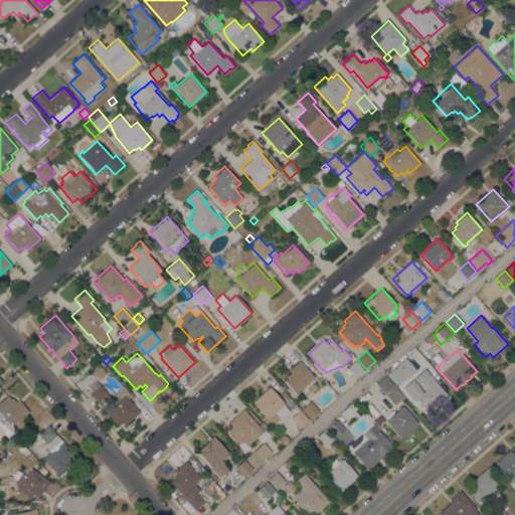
[(298,391),(300,392),(298,394),(296,392),(295,393),(284,380),(288,377),(287,375),(290,372),(288,370),(300,360),(314,377),(298,391)]
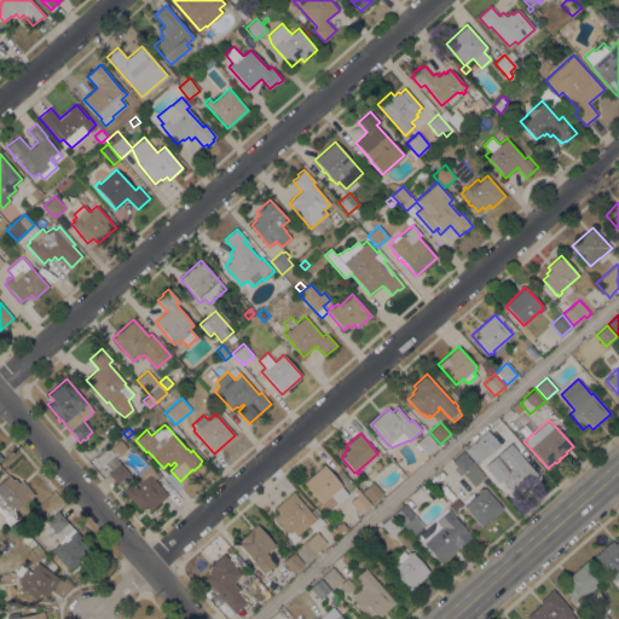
[(416,443),(427,433),(438,446),(427,456),(416,443)]
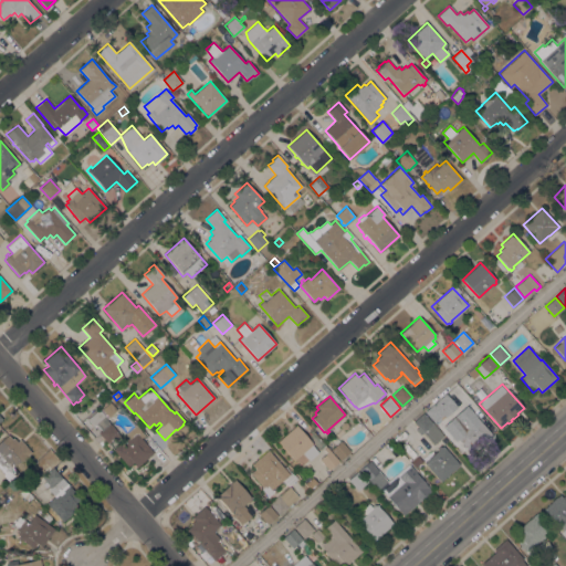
[(425,411),(435,402),(449,418),(442,423),(439,419),(435,422),(425,411)]
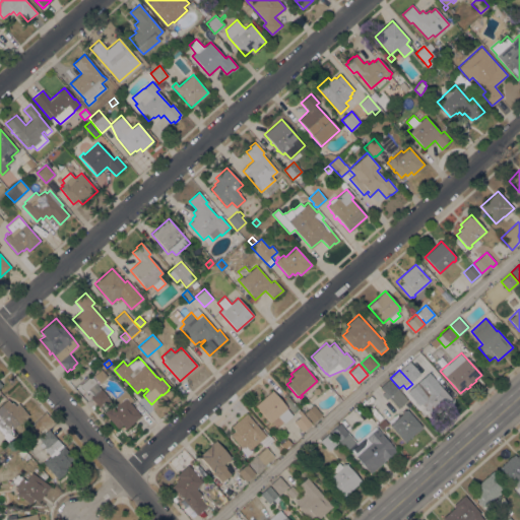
[(80,386),(90,376),(96,382),(93,385),(99,390),(101,388),(109,397),(108,398),(111,401),(107,405),(104,402),(99,406),(89,397),(92,394),(88,390),(85,392),(82,389),(80,386)]
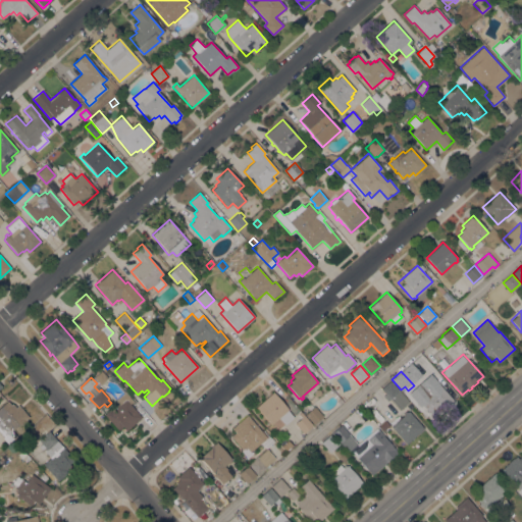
[(381,388),(390,381),(409,402),(400,410),(389,399),(387,401),(382,396),(385,394),(381,388)]
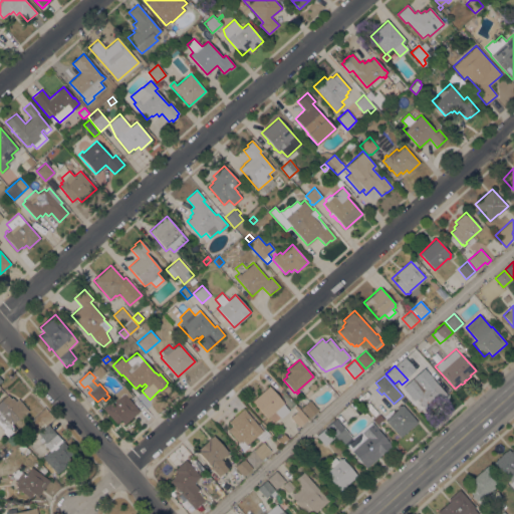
[(423,376),(429,382),(433,378),(447,396),(436,405),(434,402),(425,409),(413,396),(415,395),(414,393),(416,391),(412,387),(423,376)]
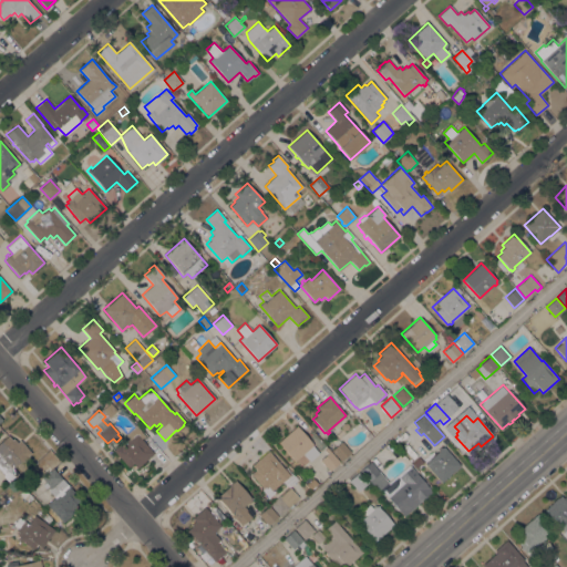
[(278,442),(297,425),(312,444),(312,445),(319,453),(310,461),(303,454),(295,462),(278,442)]
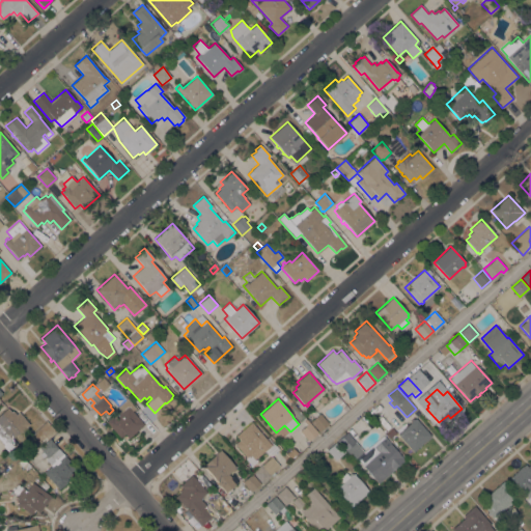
[(144,424),(129,438),(124,434),(120,438),(106,422),(109,419),(108,418),(110,416),(111,418),(119,410),(117,408),(127,399),(132,404),(129,407),(144,424)]
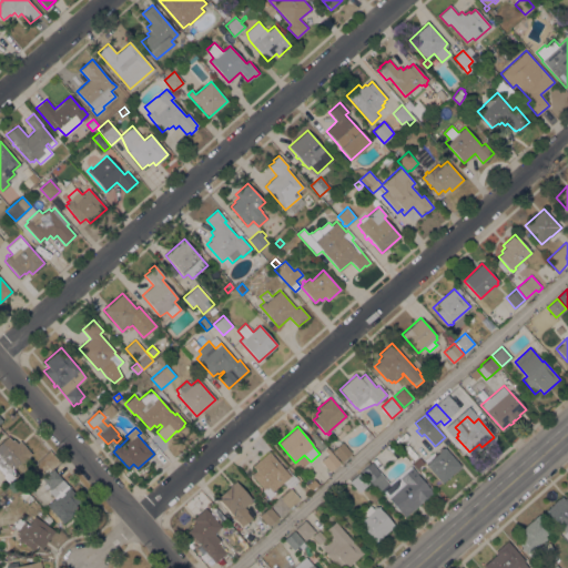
[(30,454),(12,469),(18,475),(9,483),(3,477),(4,476),(0,470),(0,442),(8,436),(12,440),(13,439),(17,444),(20,442),(30,454)]
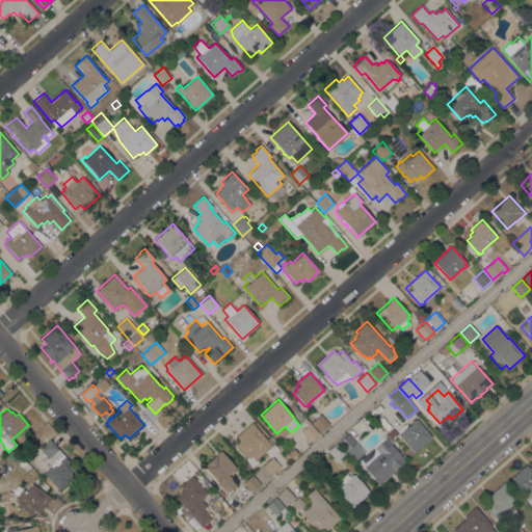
[(329,424),(319,432),(311,423),(320,414),(329,424)]
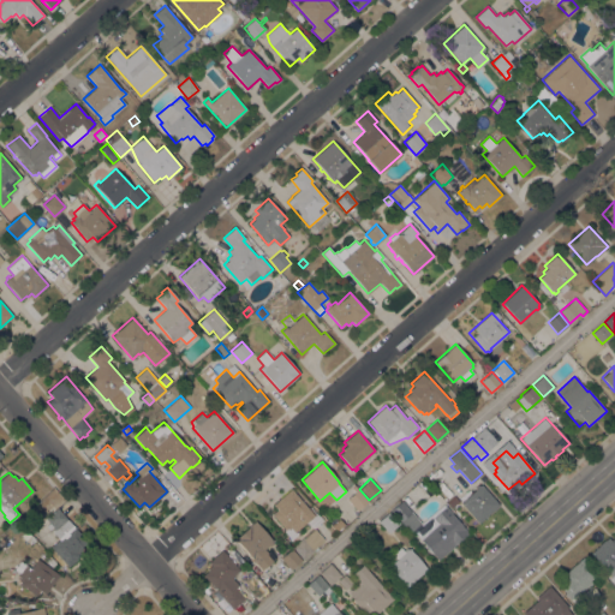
[(478,523),(460,503),(477,488),(476,487),(478,484),(479,485),(481,484),(499,505),(478,523)]
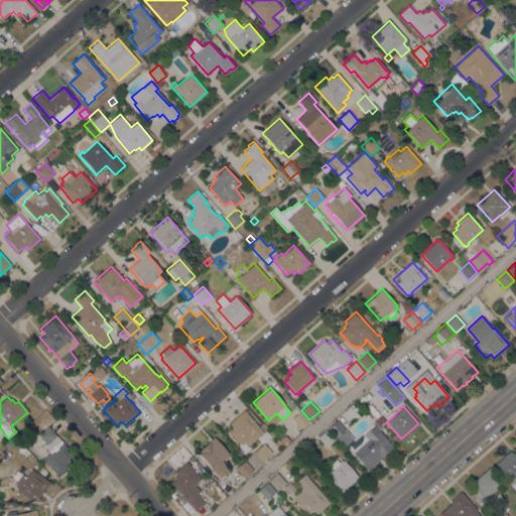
[(308,420),(300,428),(301,429),(299,432),(295,428),(297,425),(291,419),(297,413),(294,409),(297,407),(308,420)]
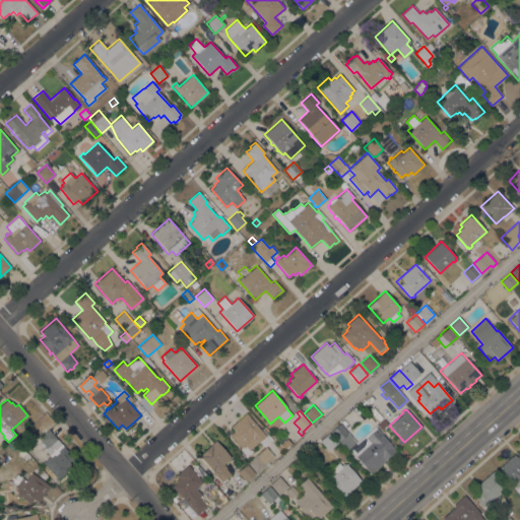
[(265,436),(249,450),(245,446),(244,448),(243,446),(241,448),(230,435),(234,431),(231,427),(246,413),(265,436)]
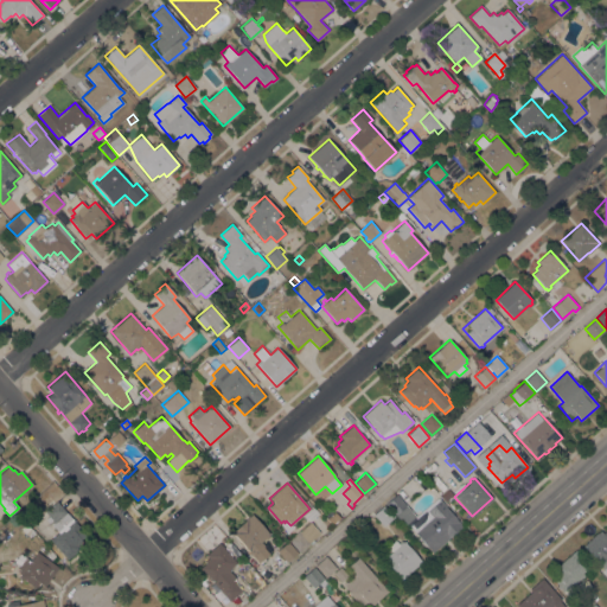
[(441,496),(442,496),(442,494),(447,490),(448,491),(449,490),(453,494),(446,502),(441,496)]
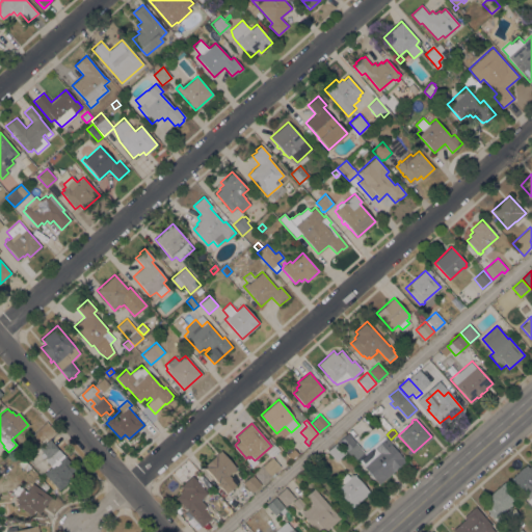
[(347,451),(338,441),(347,433),(355,444),(347,451)]
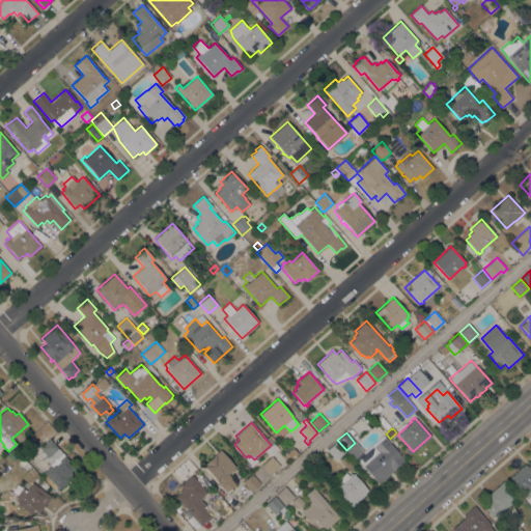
[(404,459),(378,482),(356,457),(383,435),(404,459)]
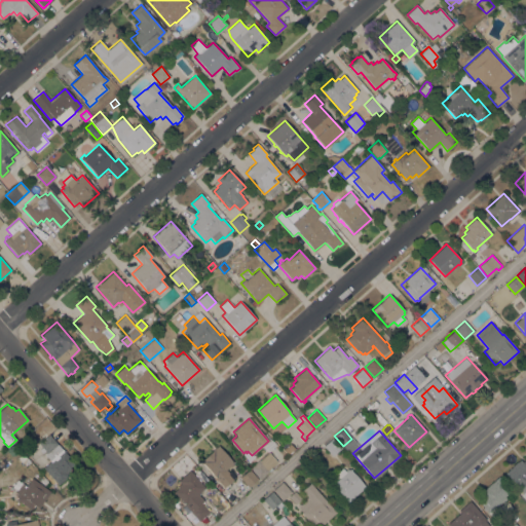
[(74,463),(70,466),(71,468),(67,472),(70,475),(58,485),(42,467),(50,460),(44,453),(46,452),(45,451),(42,453),(39,450),(42,447),(38,443),(49,434),(74,463)]
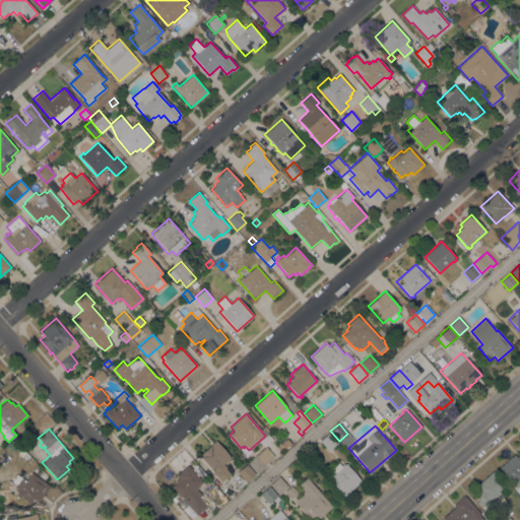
[(337,442),(328,450),(320,441),(329,433),(337,442)]
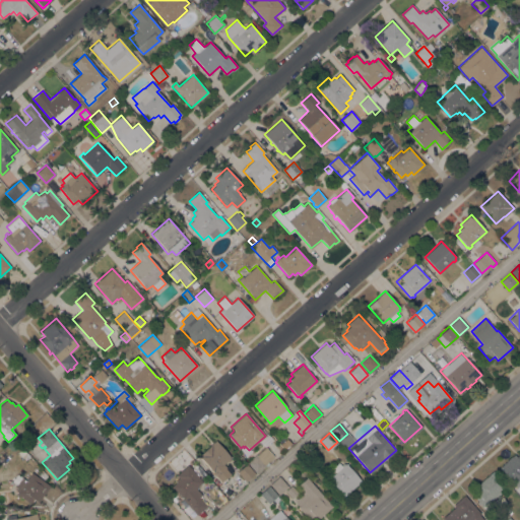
[(291,443),(286,447),(282,444),(287,439),(291,443)]
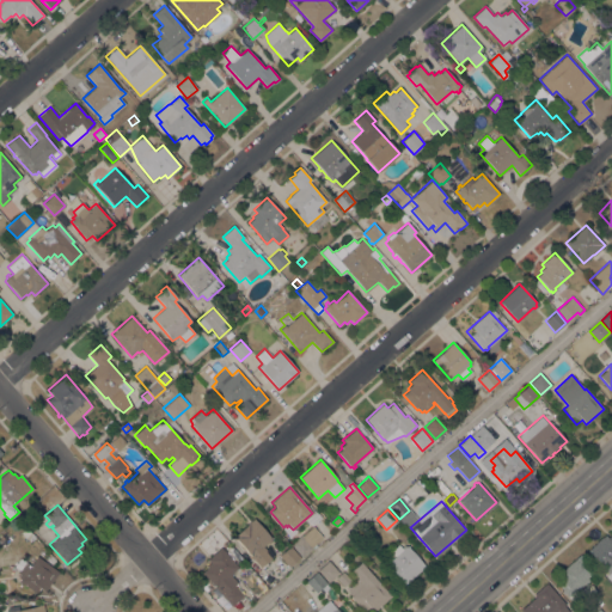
[(233,536),(254,519),(271,539),(270,540),(271,542),(269,544),(268,542),(263,546),(267,550),(265,551),(271,558),(261,568),(233,536)]
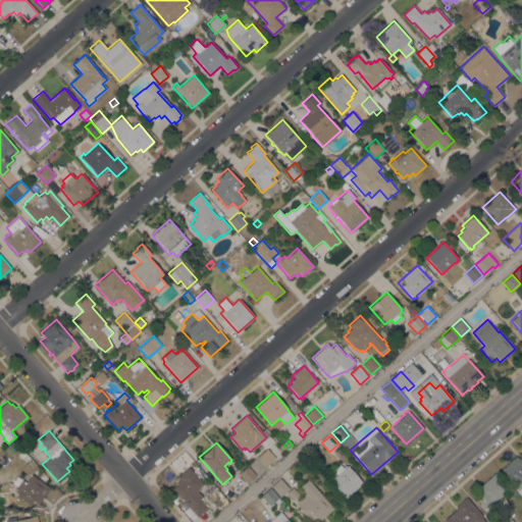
[(269,464),(271,466),(267,469),(266,467),(257,475),(248,465),(257,457),(266,449),(274,458),(269,464)]
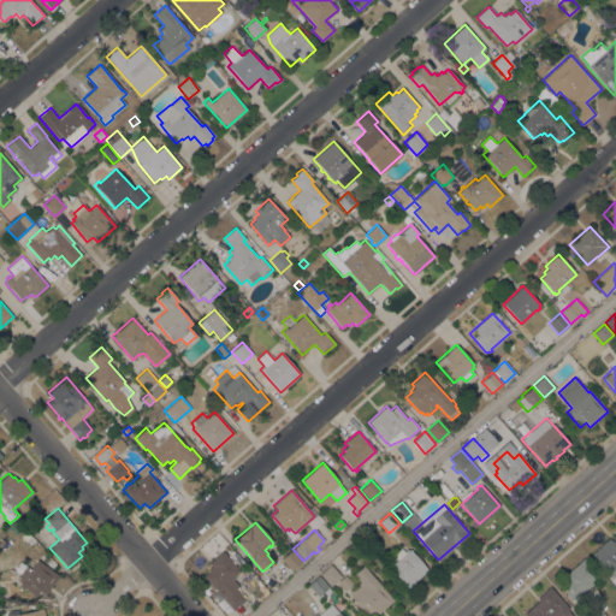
[(615,579),(615,580),(614,578),(612,579),(605,572),(606,570),(592,554),(599,546),(605,540),(605,542),(609,538),(611,542),(615,537),(615,579)]
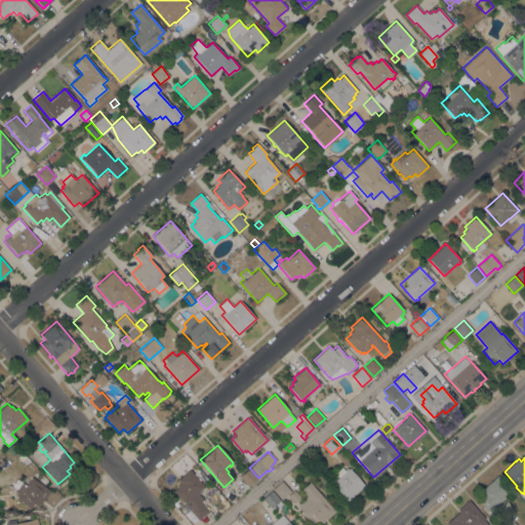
[(349,468),(364,485),(347,500),(346,499),(345,499),(341,497),(344,496),(336,488),(335,489),(332,486),(333,485),(331,483),(338,477),(335,474),(342,468),(345,470),(347,468),(348,469),(349,468)]
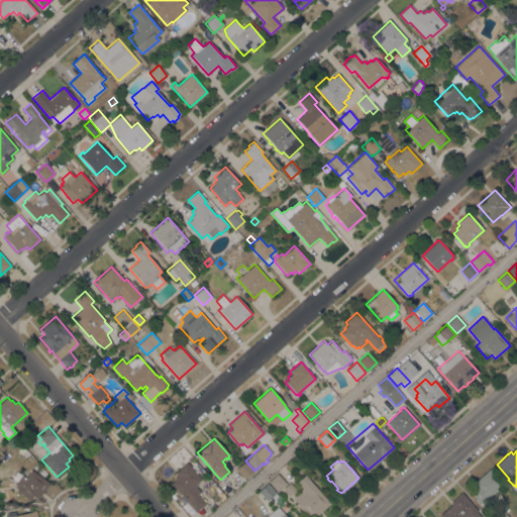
[(253,471),(244,479),(235,469),(244,461),(253,471)]
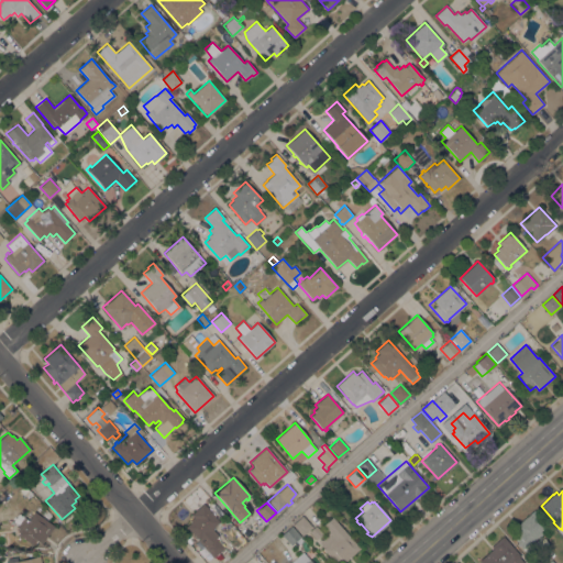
[(219,521),(211,528),(218,536),(216,539),(223,548),(212,558),(186,527),(190,522),(189,520),(192,517),(190,514),(202,504),(219,521)]
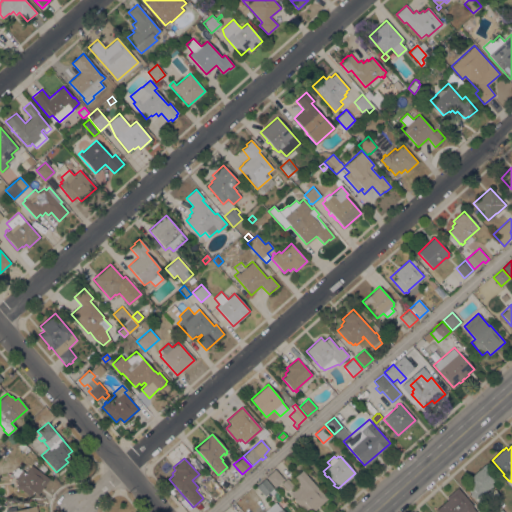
[(499,479),(476,500),(465,487),(470,483),(467,479),(485,463),(499,479)]
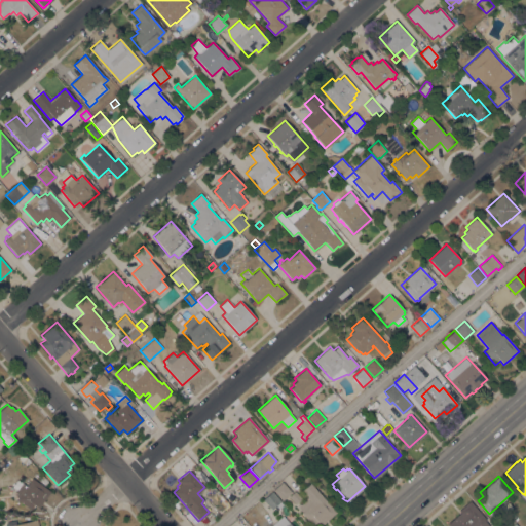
[(50,491),(39,509),(34,504),(31,510),(19,500),(17,501),(15,500),(16,499),(15,493),(14,492),(22,483),(26,486),(31,478),(47,489),(50,491)]
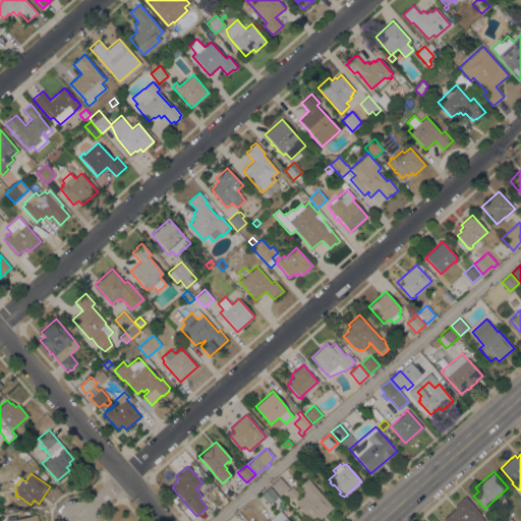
[(289,487),(279,496),(270,485),(280,477),(289,487)]
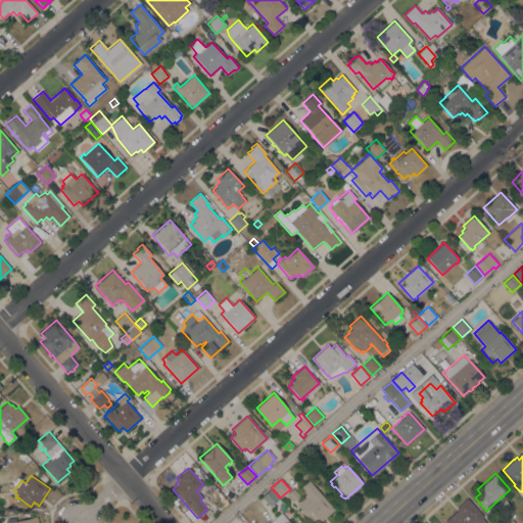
[(334,509),(319,522),(316,519),(311,522),(299,510),(300,509),(295,504),(298,502),(306,494),(300,487),(308,480),(334,509)]
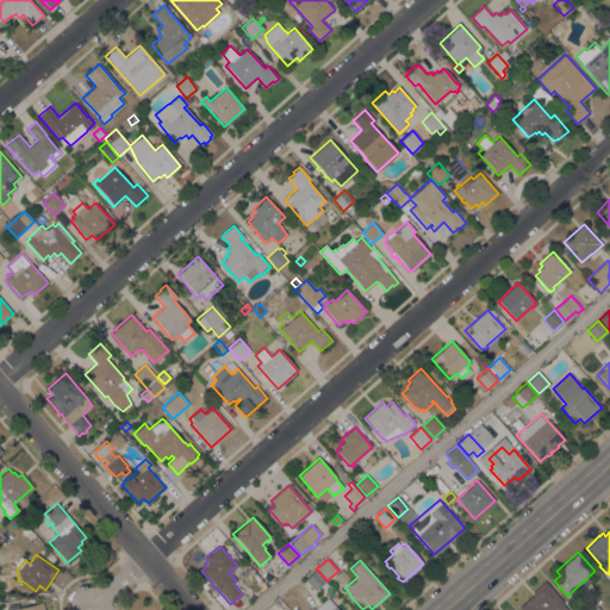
[(325,582),(315,591),(305,579),(315,570),(325,582)]
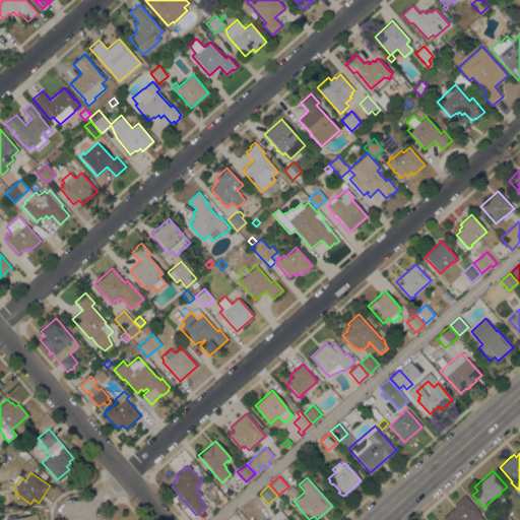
[(298,493),(291,498),(284,491),(291,485),(298,493)]
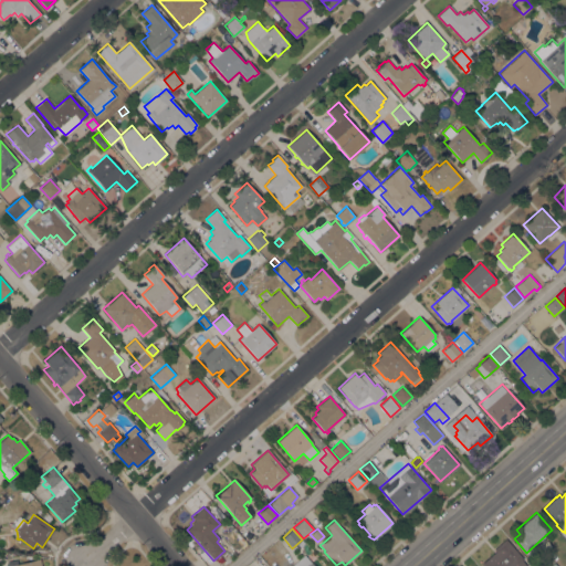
[(528,565),(526,565),(482,565),(481,564),(495,552),(493,549),(505,538),(528,565)]
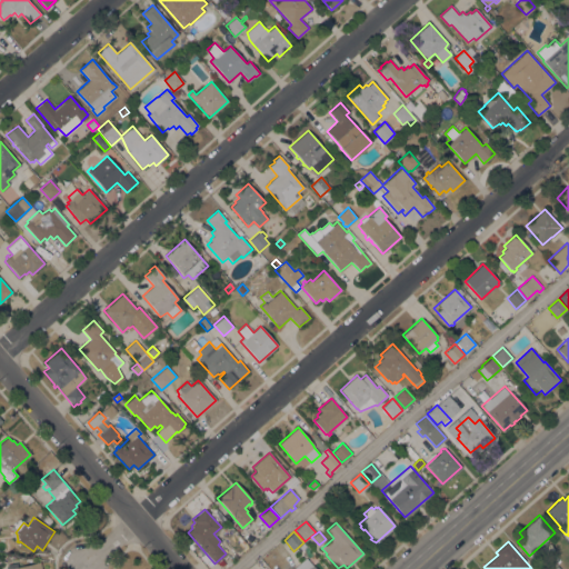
[(315,568),(292,568),(306,558),(315,568)]
